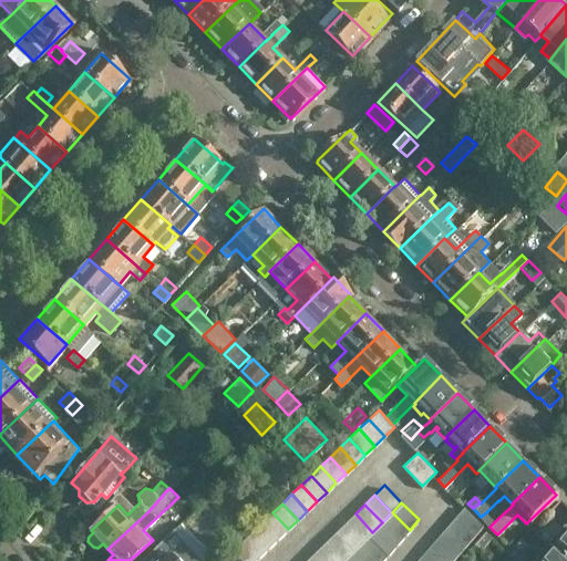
[(464,506),(455,517),(474,536),(484,525),(464,506)]
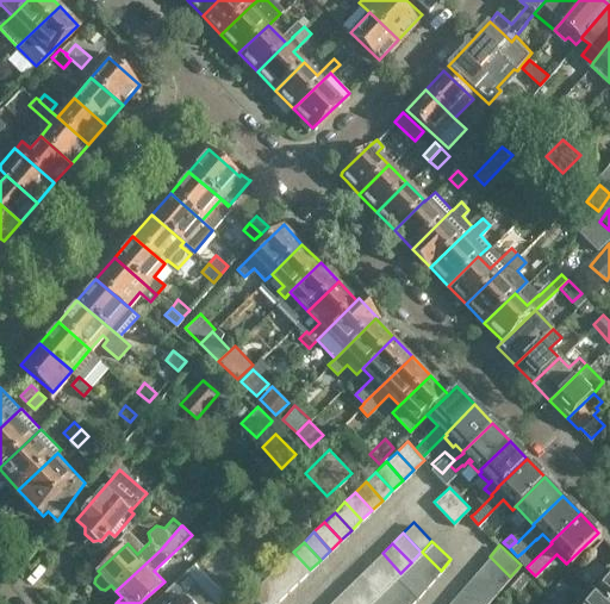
[(534,560),(524,550),(517,556),(527,567),(534,560)]
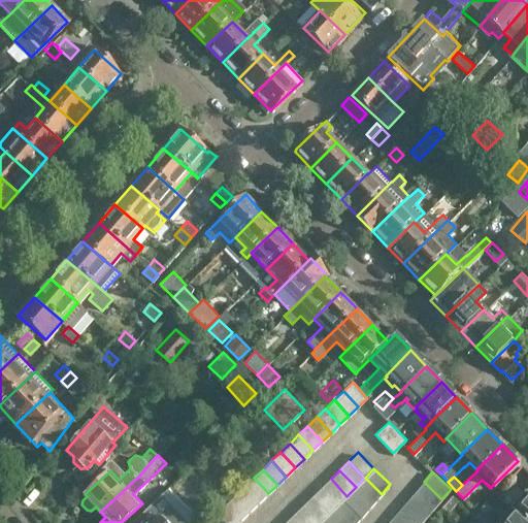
[(254,478),(244,487),(259,502),(268,493),(254,478)]
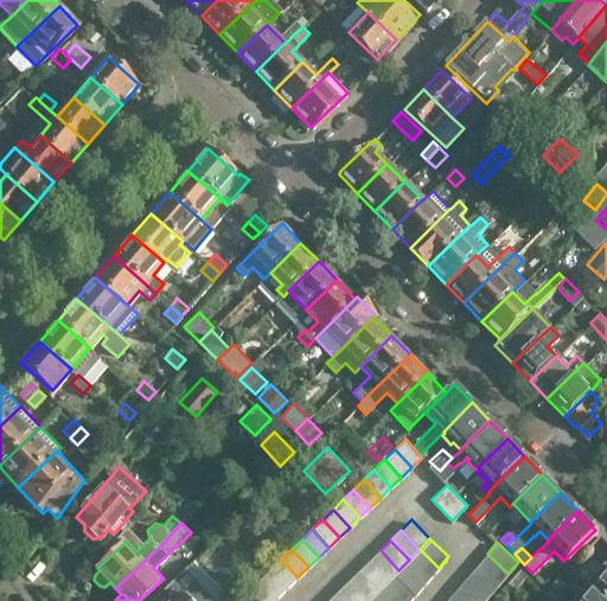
[(419,549),(409,560),(428,580),(439,568),(420,549),(419,549)]
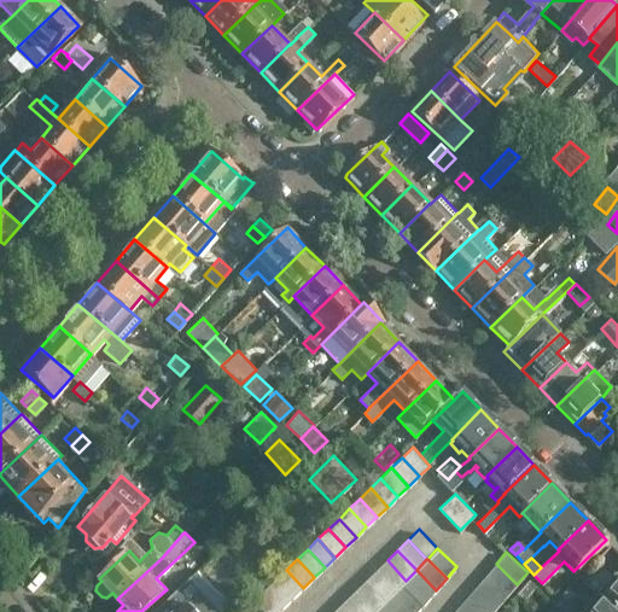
[(388,560),(377,571),(395,590),(406,581),(388,560)]
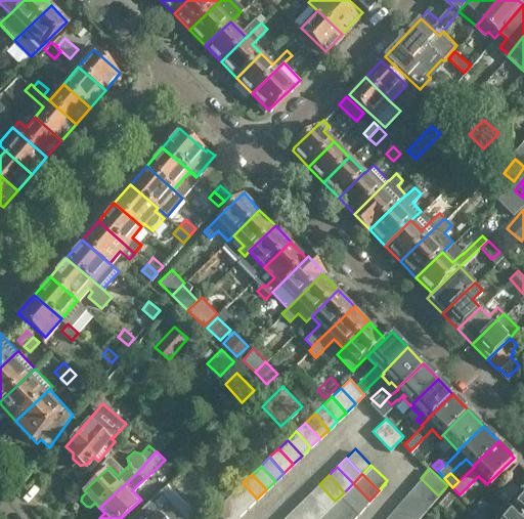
[(421,478),(412,487),(430,505),(438,495),(421,478)]
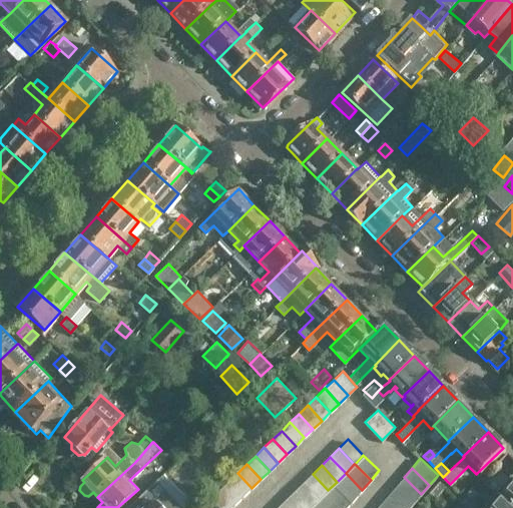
[(237,473),(228,481),(243,496),(251,488),(237,473)]
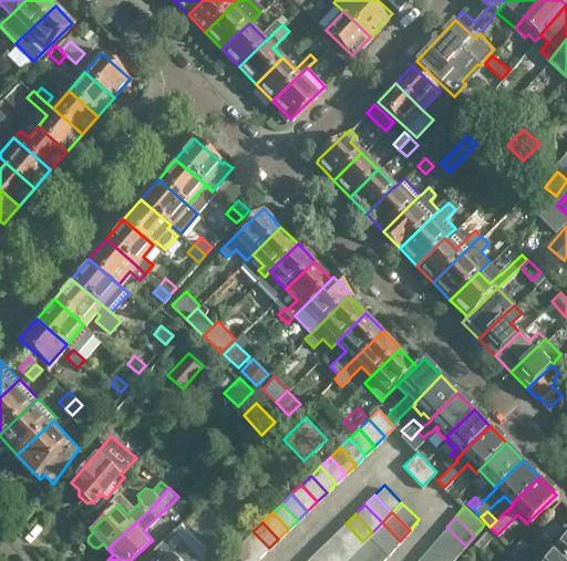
[(382,522),(372,532),(391,552),(400,541),(382,522)]
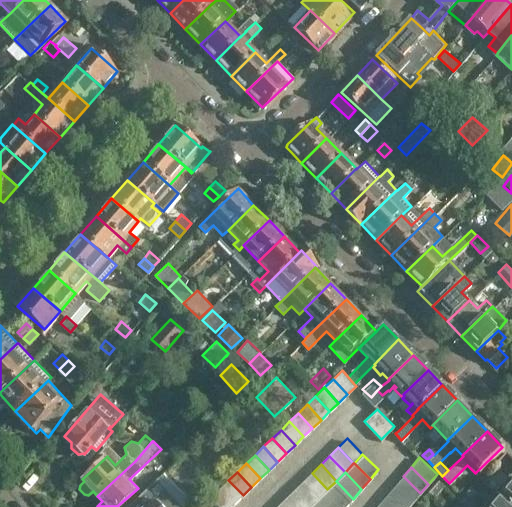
[(312,473),(303,481),(319,498),(327,489),(312,473)]
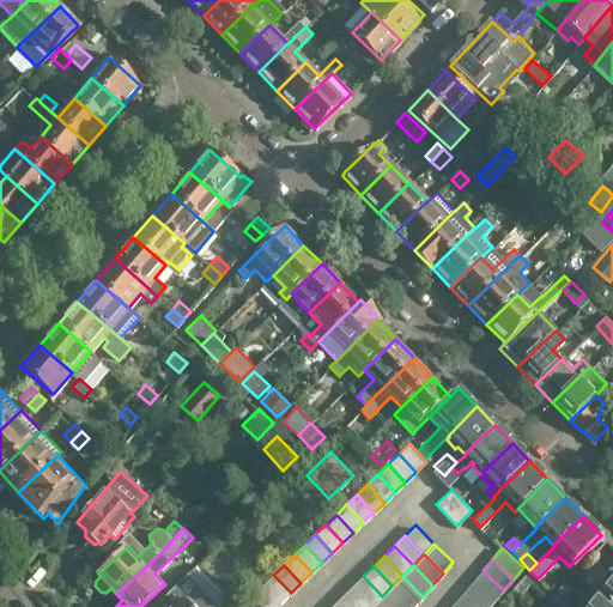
[(612,570),(611,568),(593,588),(612,605),(612,570)]
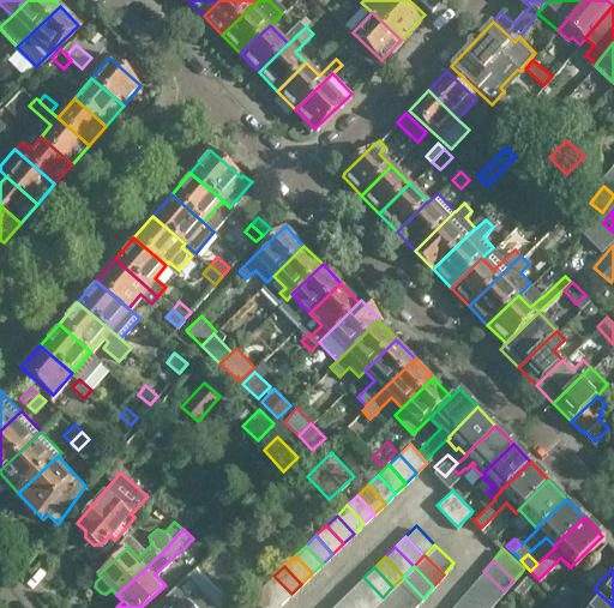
[(483,571),(474,582),(494,603),(504,591),(483,571)]
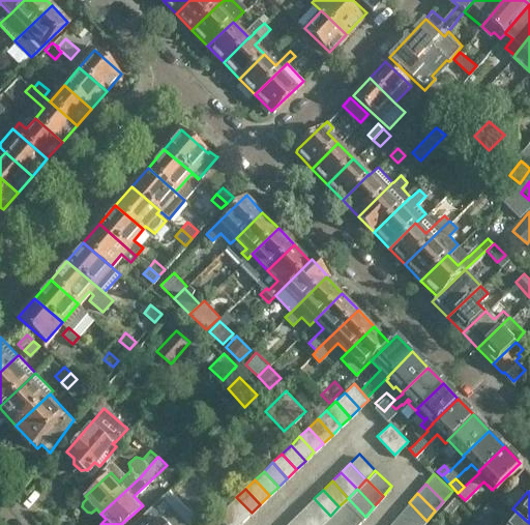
[(189,524),(190,524),(163,496),(149,509),(131,524),(189,524)]
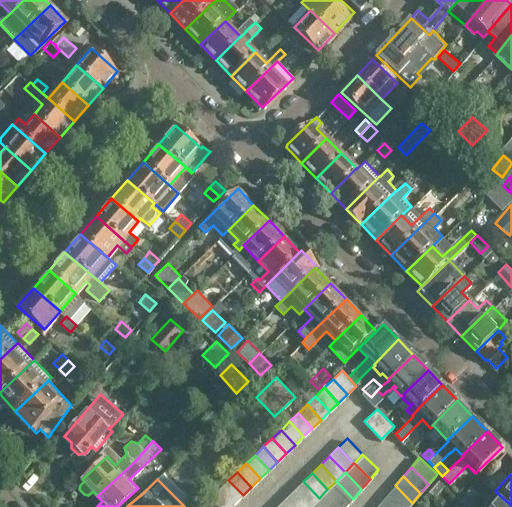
[(438,479),(428,490),(435,496),(444,485),(438,479)]
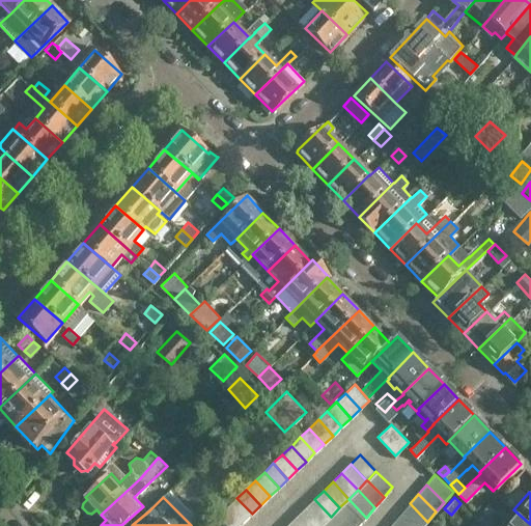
[(236,498),(228,507),(243,523),(252,514),(236,498)]
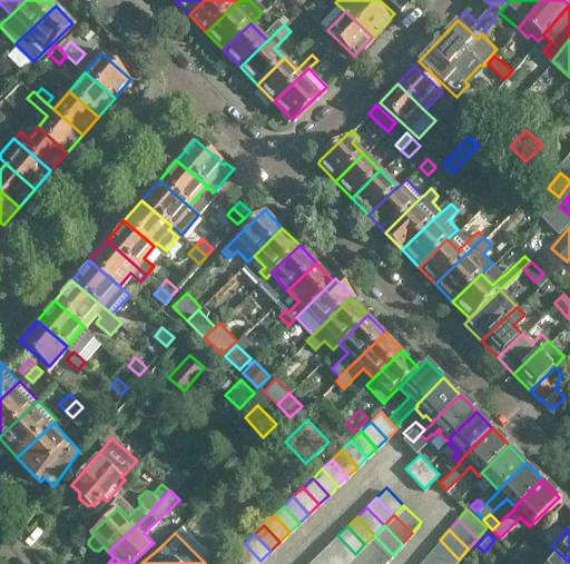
[(337,535),(328,545),(345,563),(354,554),(355,554),(337,535)]
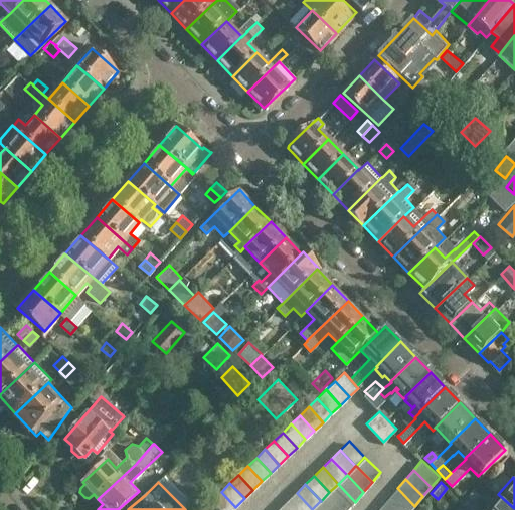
[(329,492),(346,509),(352,505),(355,502),(338,484),(329,492)]
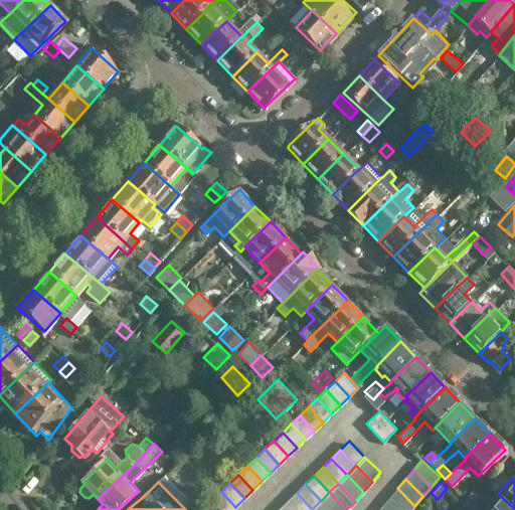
[(397,488),(389,497),(401,509),(410,509),(414,506),(397,488)]
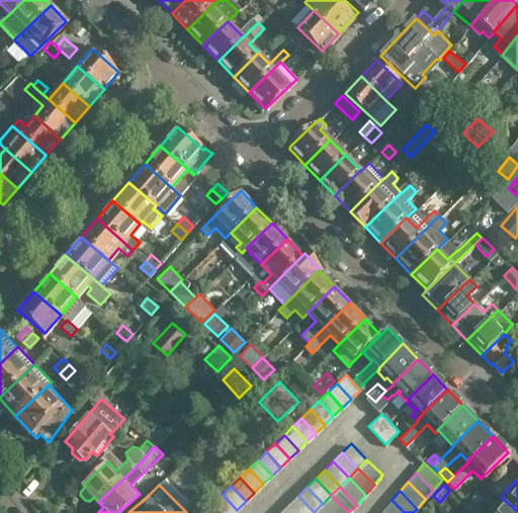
[(476,492),(469,499),(478,505),(484,498),(476,492)]
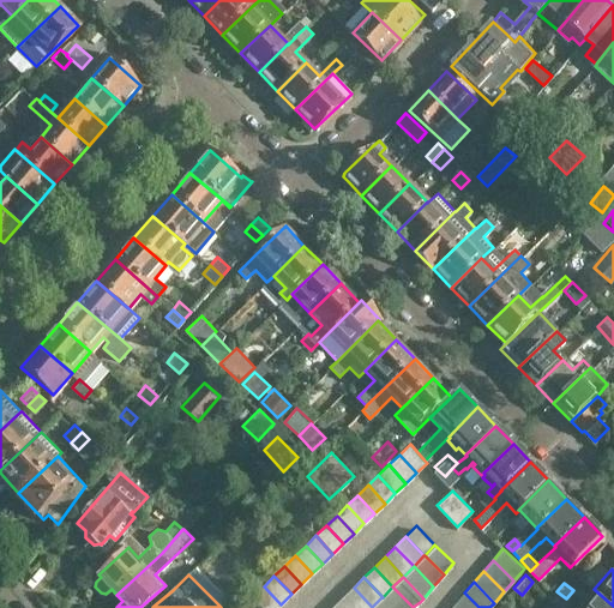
[(264,587),(253,596),(264,607),(276,607),(281,605),(264,587)]
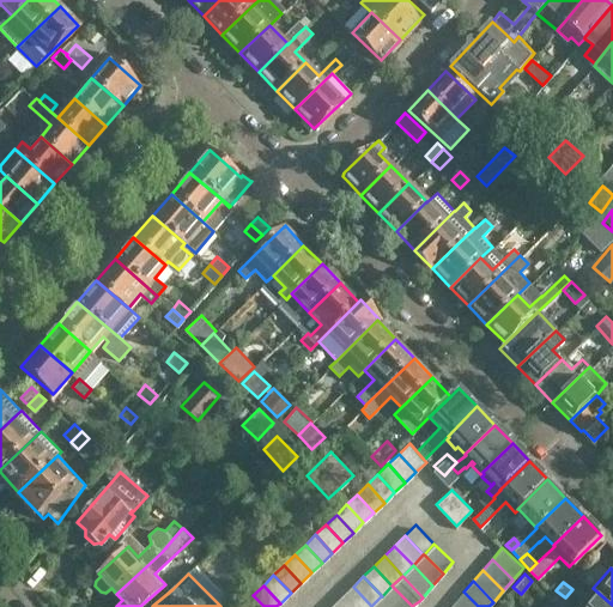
[(382,596),(381,596),(389,606),(412,606),(392,586),(382,596)]
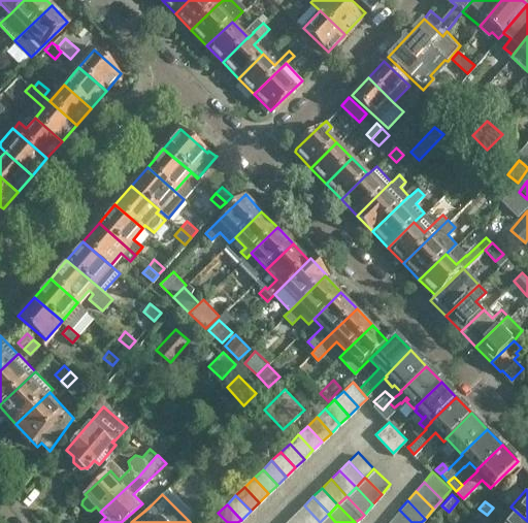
[(304,505),(295,514),(303,522),(319,522),(320,522),(304,505)]
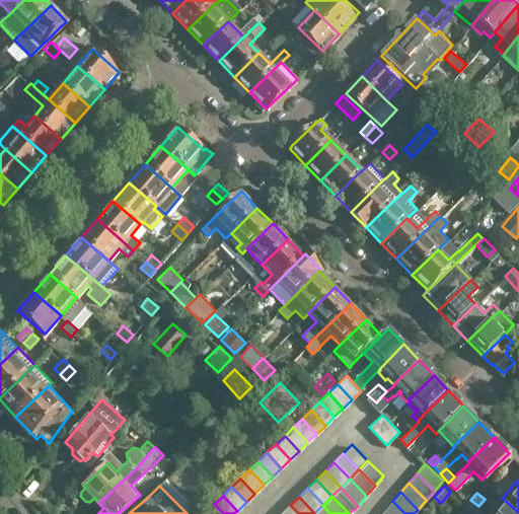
[(441,503),(434,497),(426,507),(435,513),(438,513),(444,506),(441,504),(441,503)]
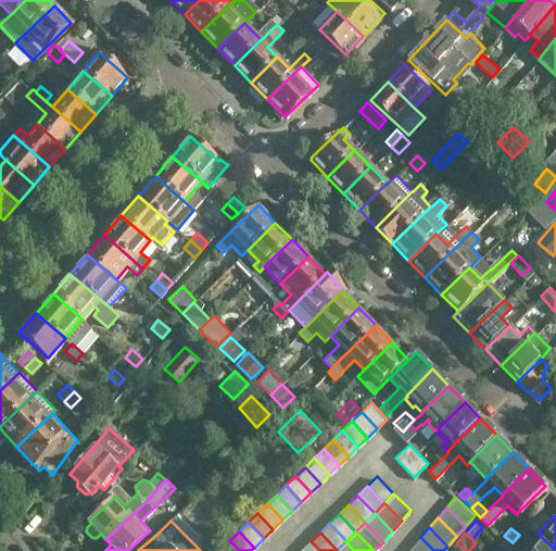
[(555,550),(555,549),(538,534),(522,550),(555,550)]
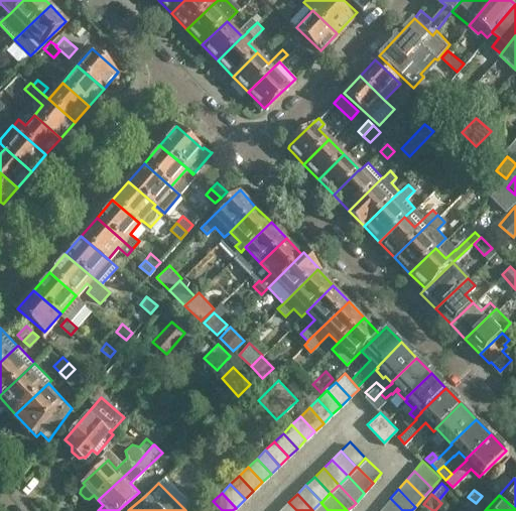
[(402,510),(390,498),(383,507),(385,510),(402,510)]
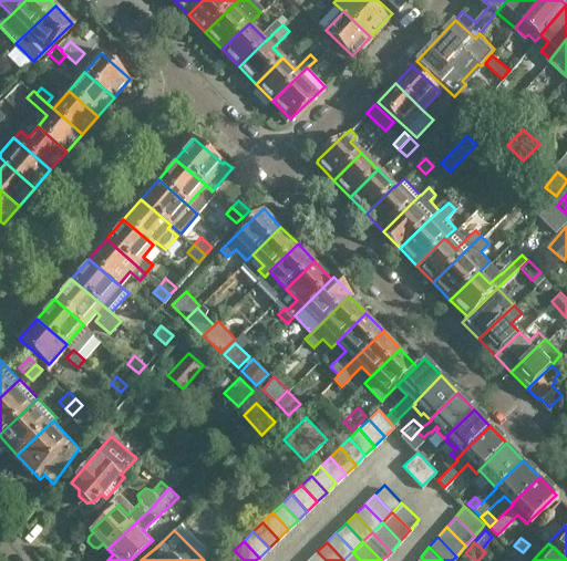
[(326,560),(317,551),(307,560),(326,560)]
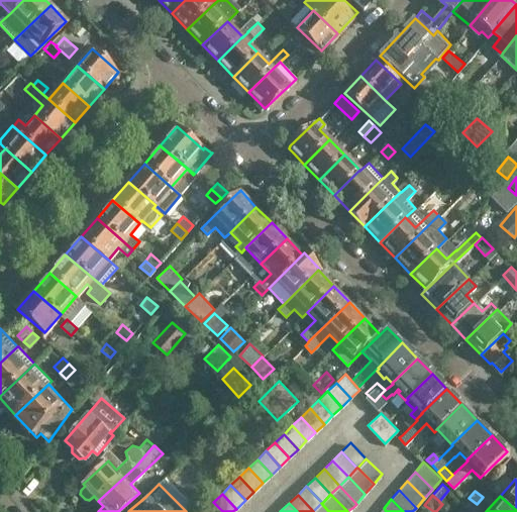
[(313,511),(312,511),(328,511),(321,503),(313,511)]
